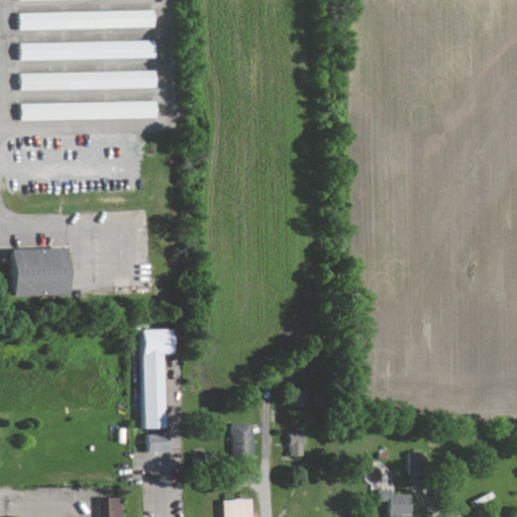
[(18,13),(18,30),(154,28),(154,11),(18,13)]
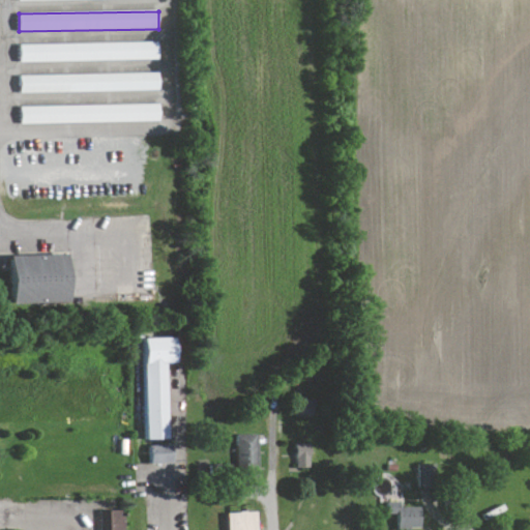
[(158,41),(20,45),(20,63),(159,60),(158,41)]
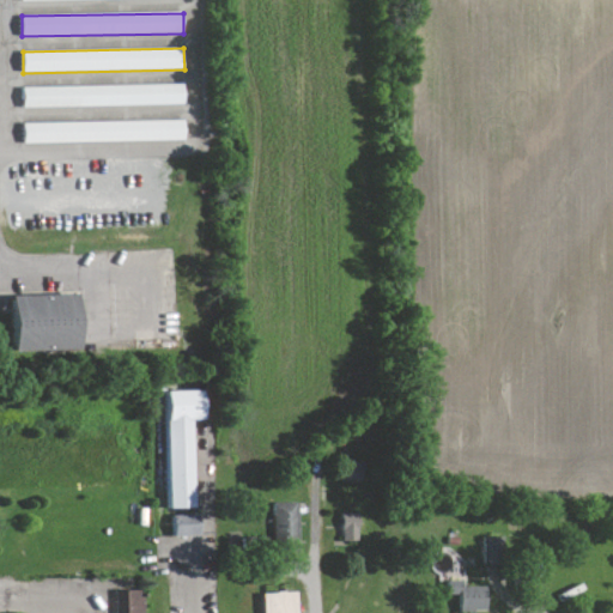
[(183,85),(22,87),(23,108),(184,105),(183,85)]
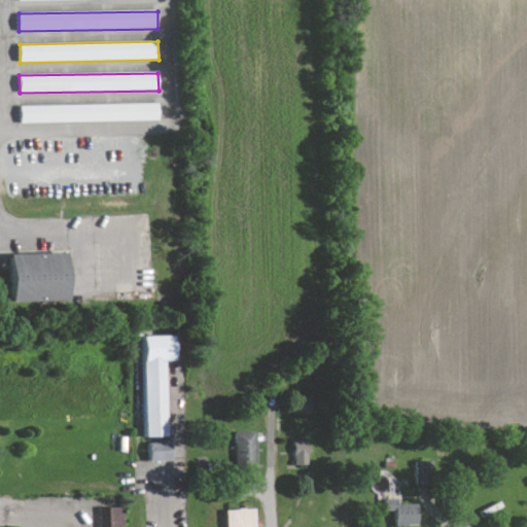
[(21,106),(21,124),(160,121),(159,104),(21,106)]
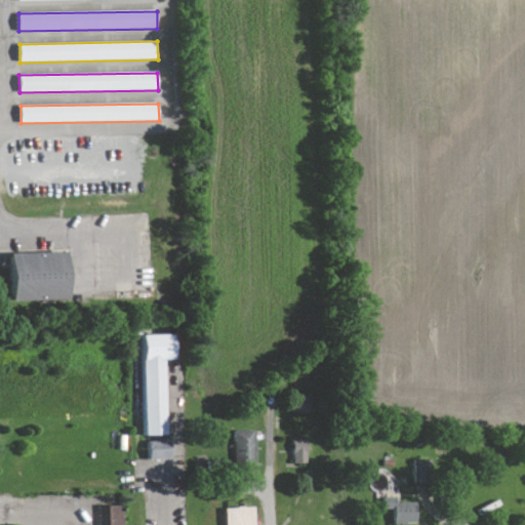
[(74,300),(73,253),(11,255),(12,301),(74,300)]
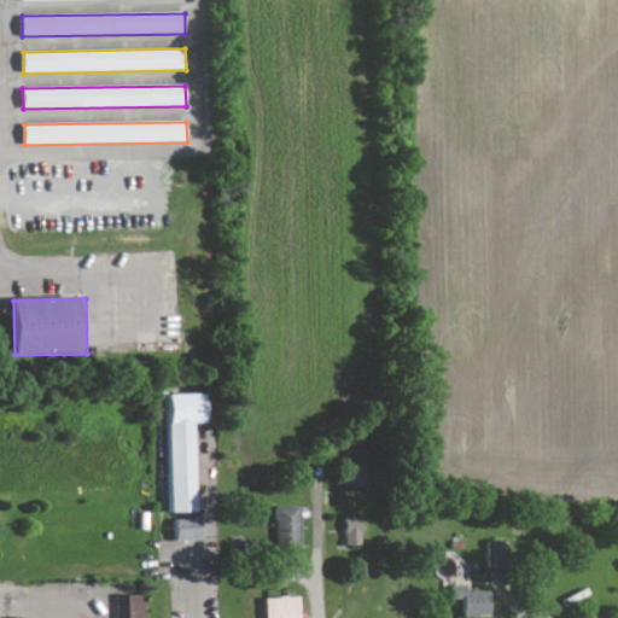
[(199,512),(197,423),(210,423),(209,392),(164,394),(168,512),(199,512)]
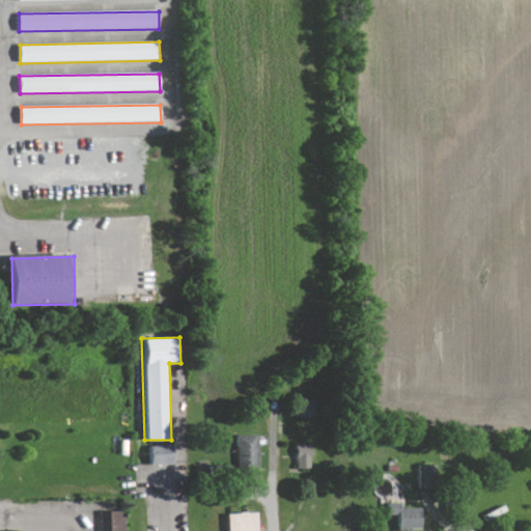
[(314,417),(314,399),(298,398),(297,416),(314,417)]
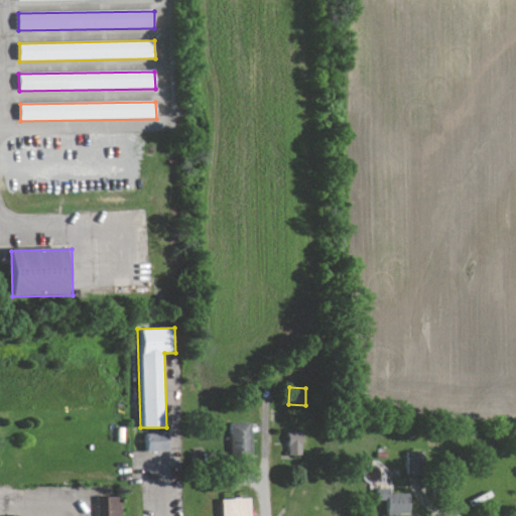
[(230,422),(231,453),(253,452),(252,422),(230,422)]
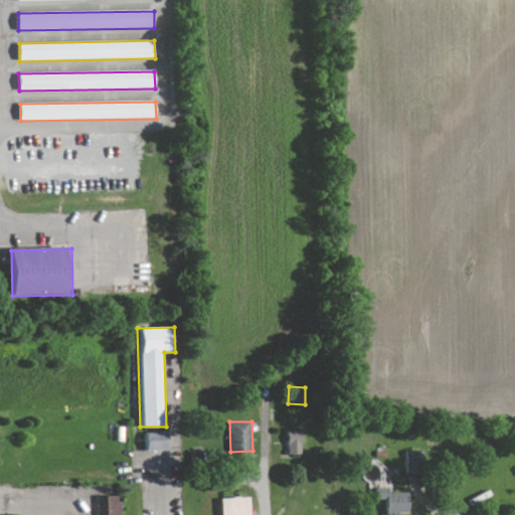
[(303,431),(288,431),(289,455),(303,454),(303,431)]
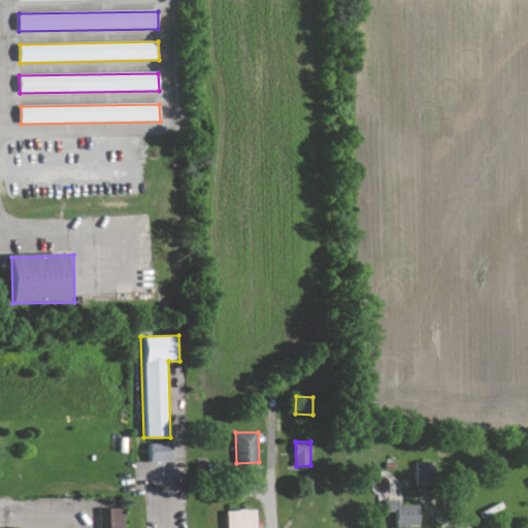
[(173,442),(149,443),(149,462),(174,461),(173,442)]
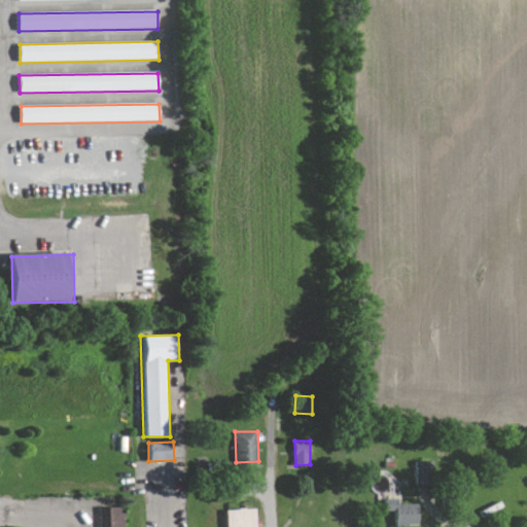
[(435,461),(417,461),(417,485),(435,485),(435,461)]
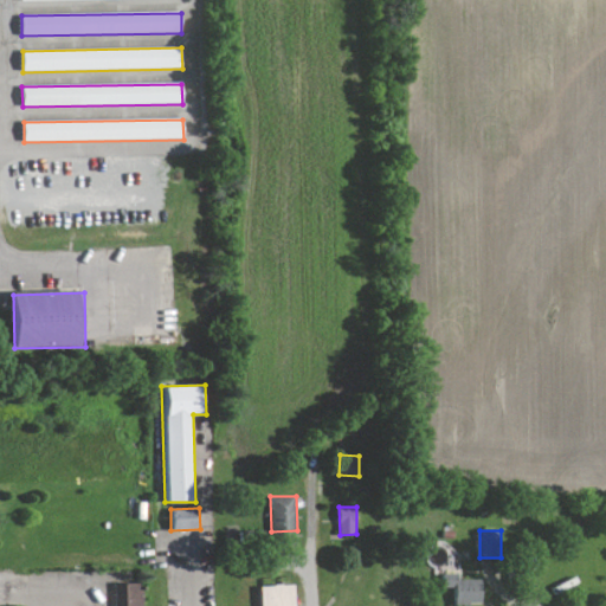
[(483,579),(459,580),(459,574),(440,574),(442,587),(453,586),(455,605),(484,604),(483,579)]
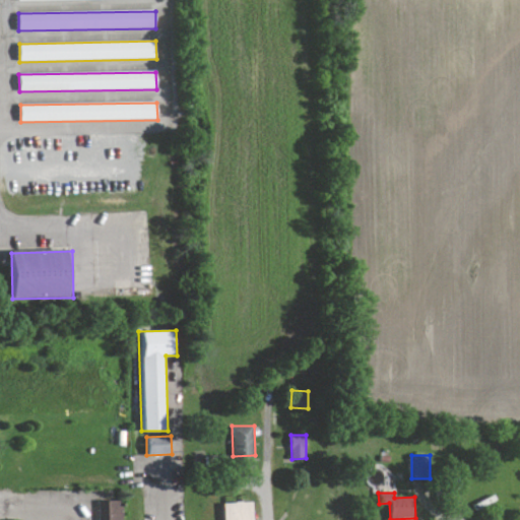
[(100,519),(123,519),(124,500),(100,501),(100,519)]
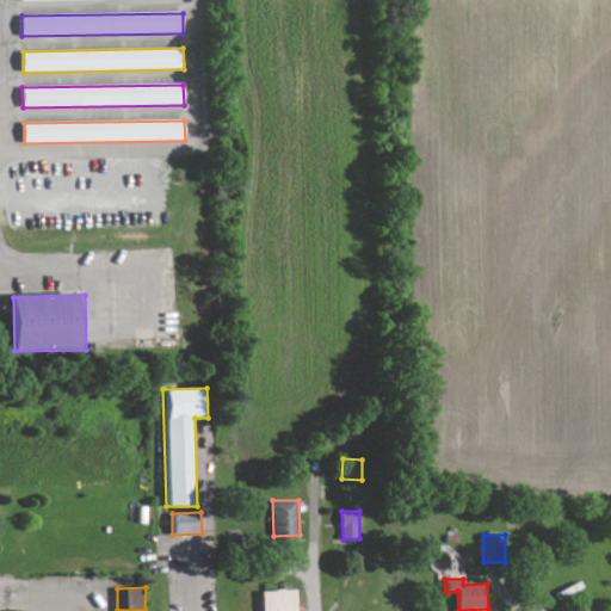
[(301,610),(301,588),(265,591),(265,610),(301,610)]
